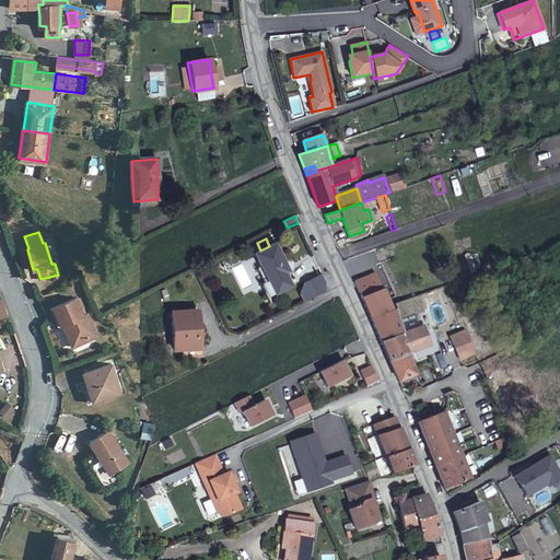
[(288,271),(275,244),(269,246),(260,251),(254,254),(260,266),(268,281),(269,280),(278,292),(291,286),(286,272),(288,271)]
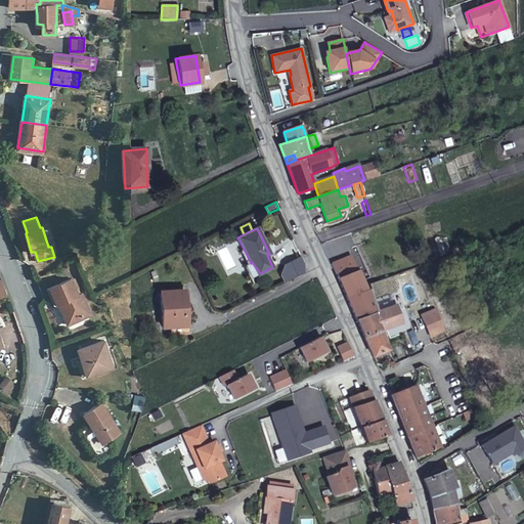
[(251,263),(244,249),(239,251),(247,264),(244,266),(251,279),(260,273),(252,262),(251,263)]
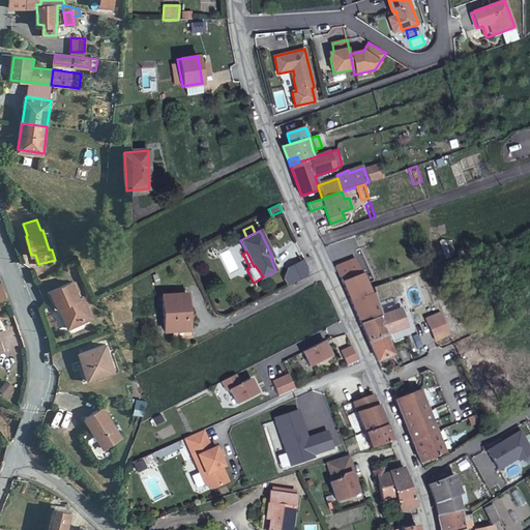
[(284,278),(287,286),(306,275),(308,272),(303,260),(286,269),(284,278)]
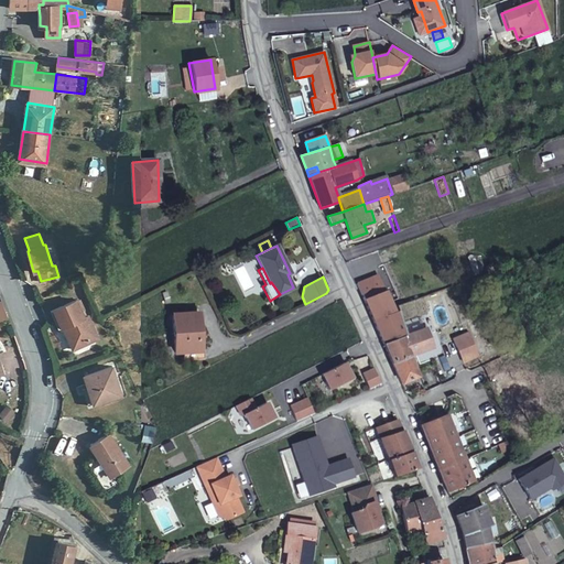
[(377,277),(358,284),(384,344),(407,335),(400,315),(398,316),(386,292),(382,292),(377,277)]
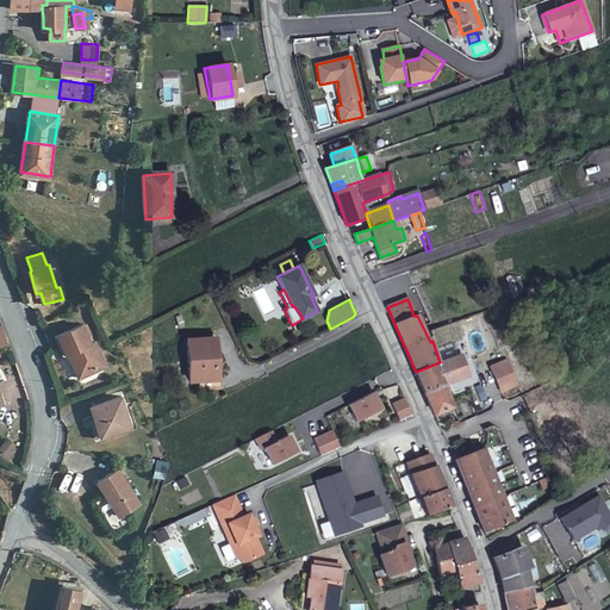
[(427,323),(429,331),(442,327),(439,318),(427,323)]
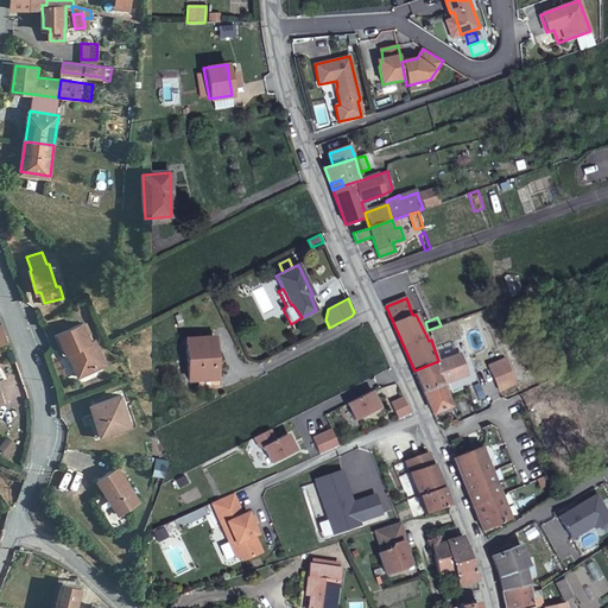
[(62,331),(58,333),(68,353),(73,350),(75,356),(73,361),(78,375),(96,368),(99,361),(95,354),(101,352),(96,340),(92,341),(83,322),(62,331)]
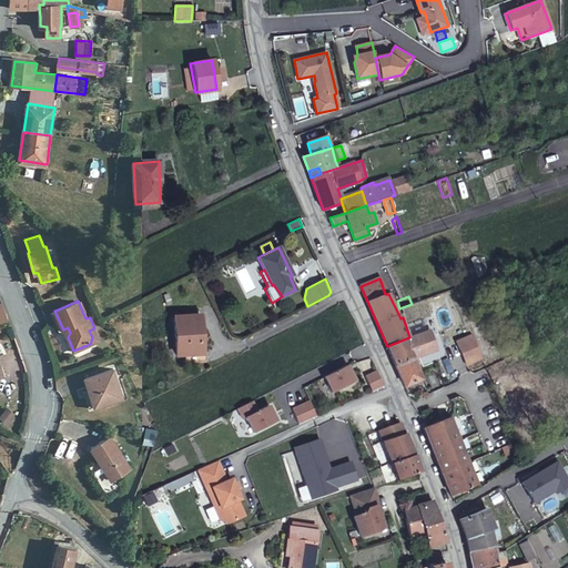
[(63,330),(54,311),(51,313),(59,332),(63,330)]
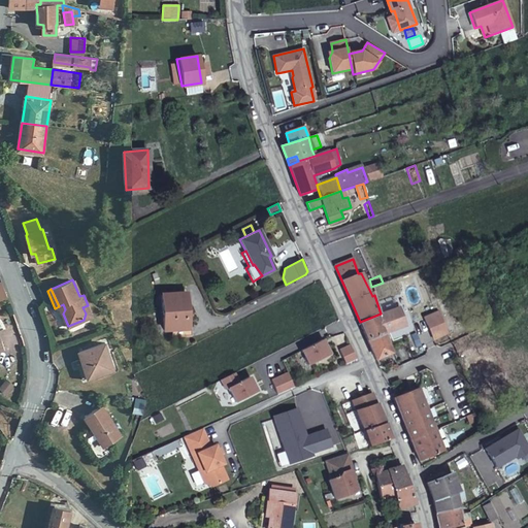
[(163,295),(163,317),(165,331),(172,331),(185,330),(187,330),(186,294),(163,295)]
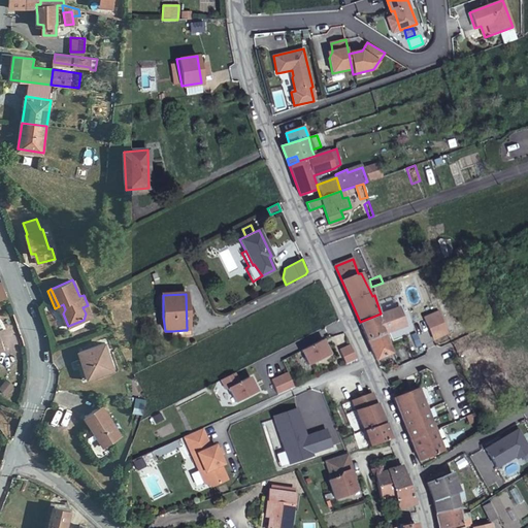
[(92,316),(88,305),(83,307),(86,314),(84,320),(92,316)]
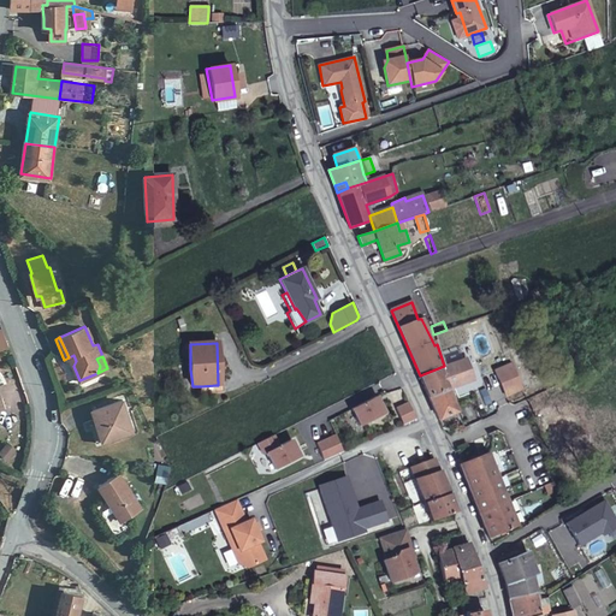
[(444,366),(420,375),(428,396),(455,385),(455,386),(473,379),(465,359),(444,366)]
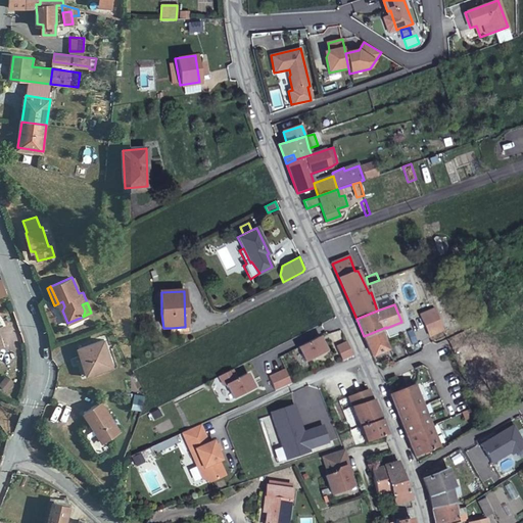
[(421,315),(429,336),(443,331),(435,308),(421,315)]
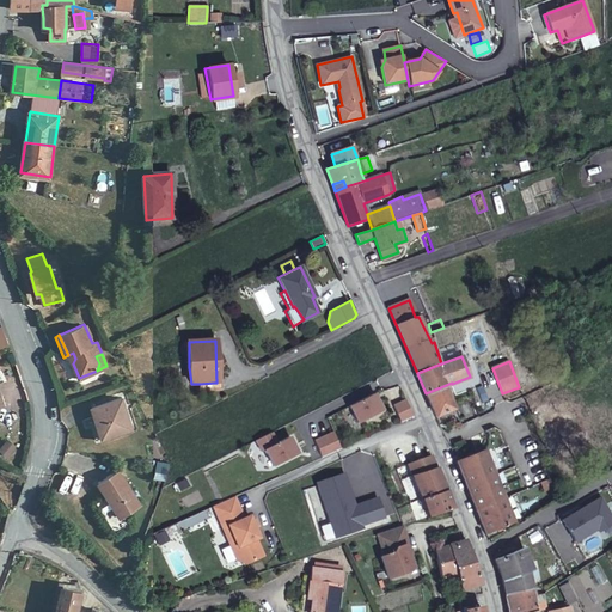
[(452,383),(426,393),(435,416),(454,409),(445,386),(452,384),(452,383)]
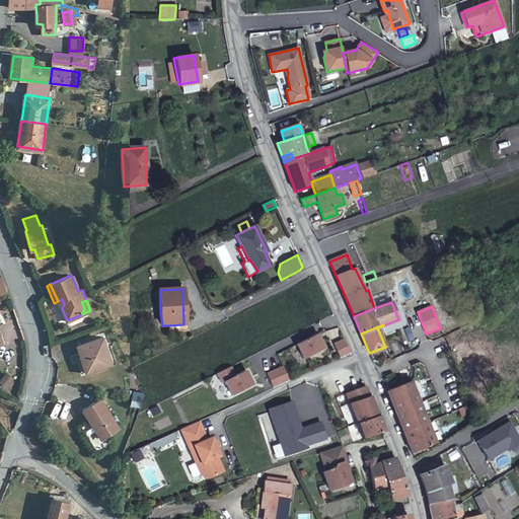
[(326,331),(329,340),(340,336),(337,328),(326,331)]
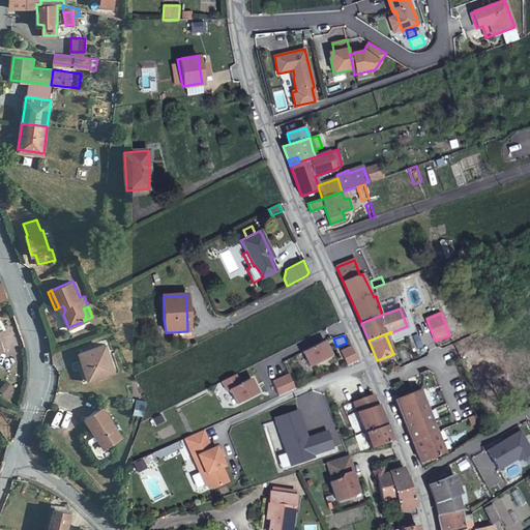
[(324,340),(302,351),(311,365),(331,354),(324,340)]
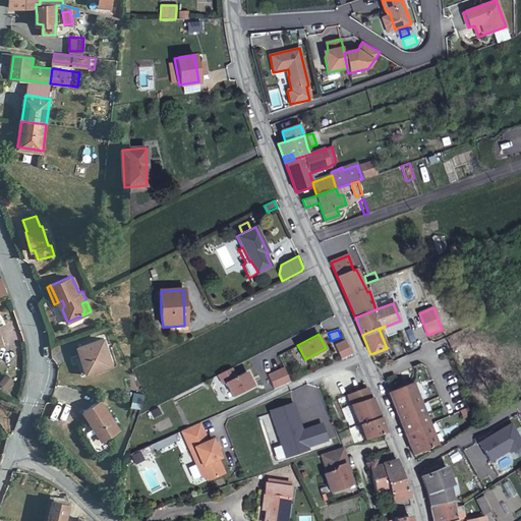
[(79,347),(82,357),(88,372),(113,364),(104,339),(79,347)]
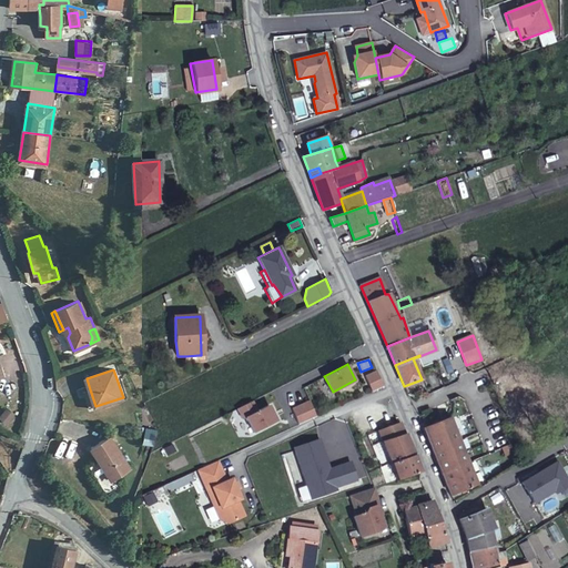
[(377,371),(365,376),(373,392),(384,386),(377,371)]
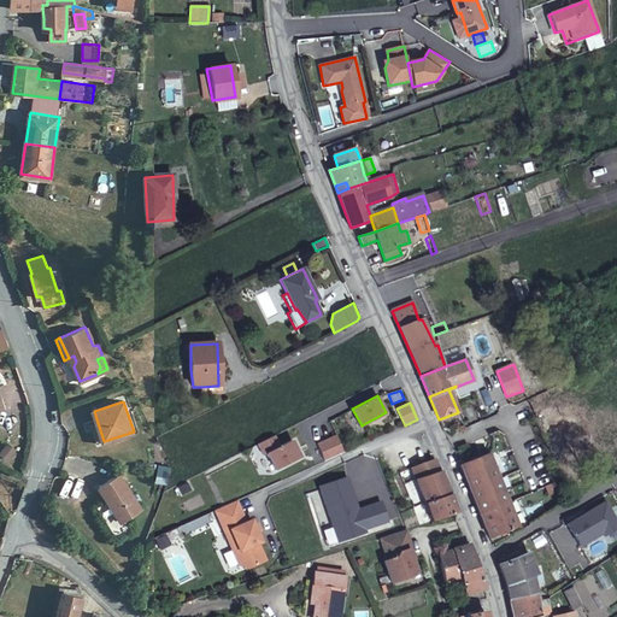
[(104,441),(98,423),(90,425),(98,444),(104,441)]
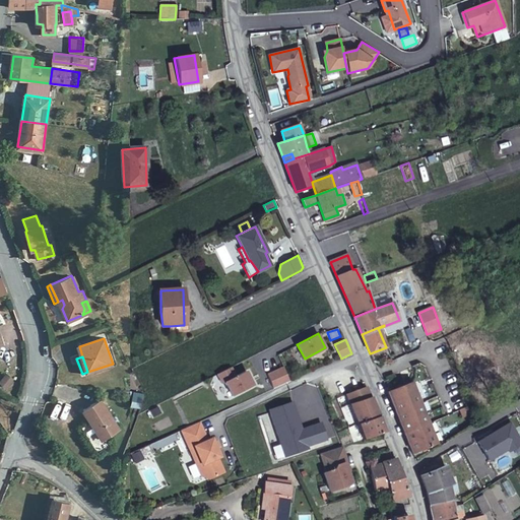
[(236,376),(231,367),(217,374),(222,383),(225,382),(233,395),(253,385),(246,371),(236,376)]
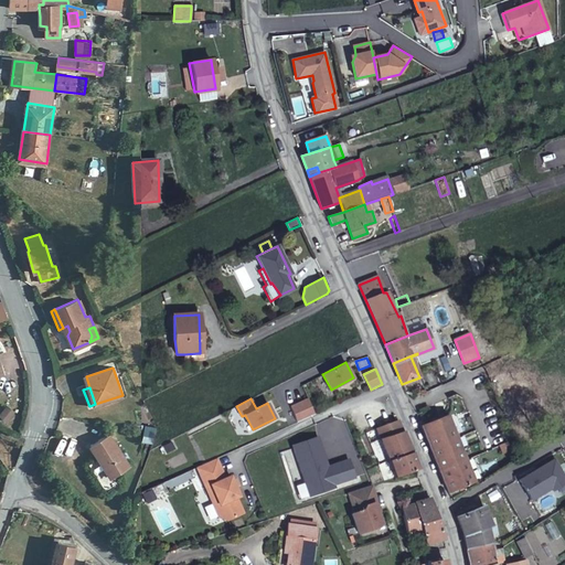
[(291,406),(298,422),(316,414),(309,398),(291,406)]
